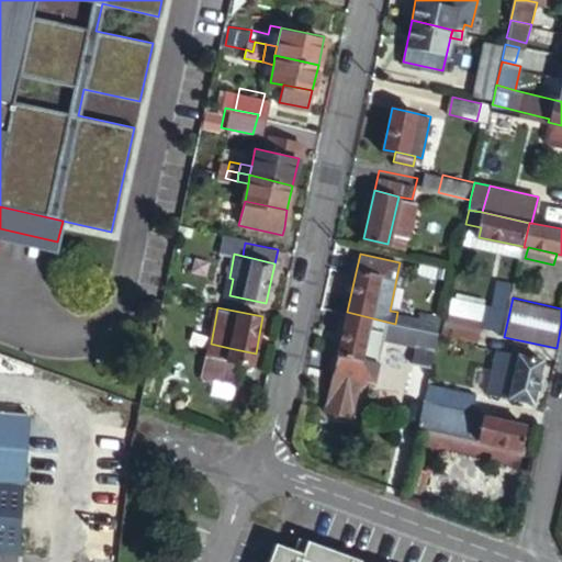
[(395,324),(347,312),(326,408),(353,415),(358,396),(352,395),(358,374),(362,375),(375,379),(377,377),(383,345),(385,336),(417,343),(412,363),(429,367),(437,333),(395,324)]
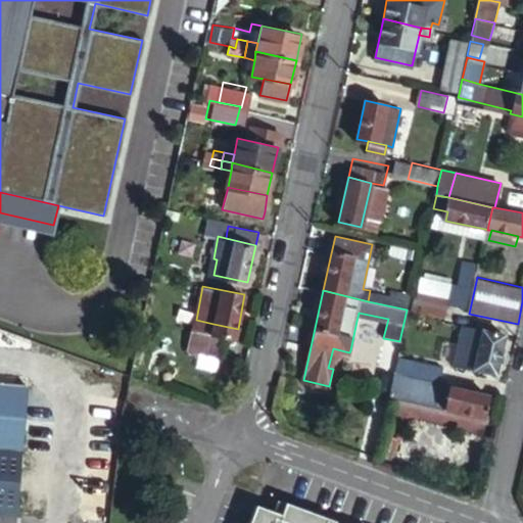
[(368,301),(407,310),(410,311),(413,294),(394,290),(392,296),(370,290),(368,301)]
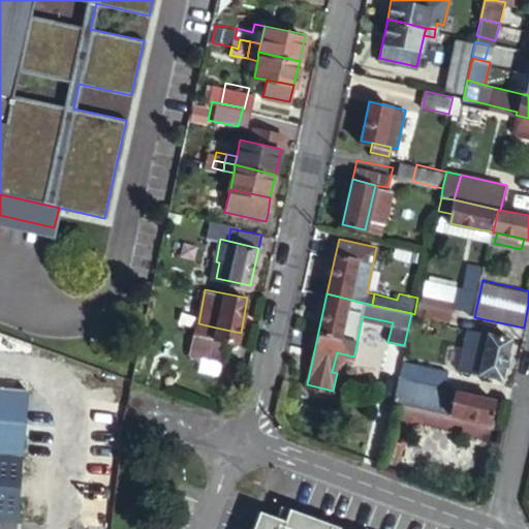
[(422,294),(417,314),(450,321),(455,302),(422,294)]
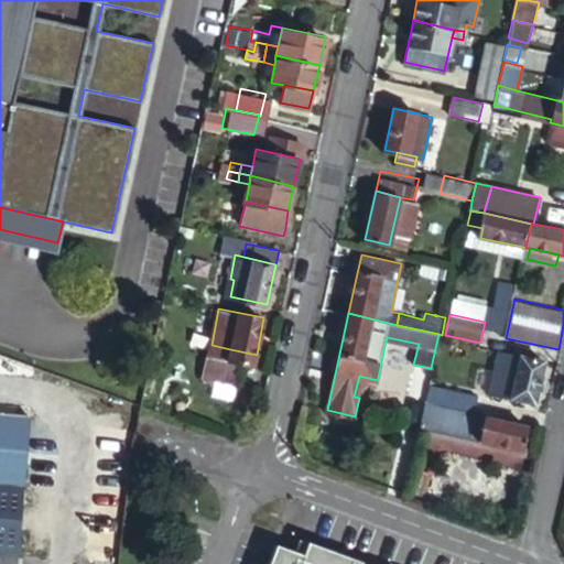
[(230,349),(212,345),(210,355),(228,358),(230,349)]
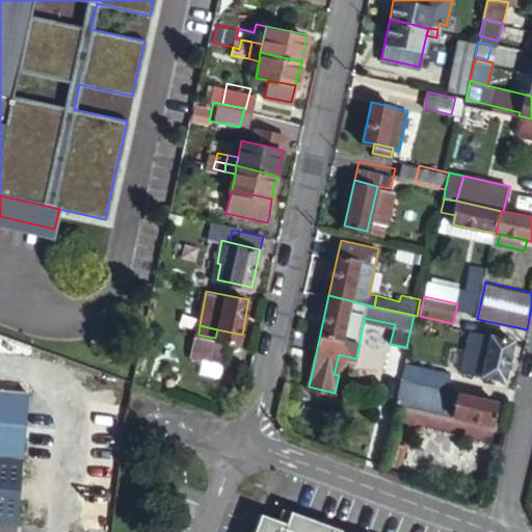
[(372,329),(363,326),(356,356),(366,358),(372,329)]
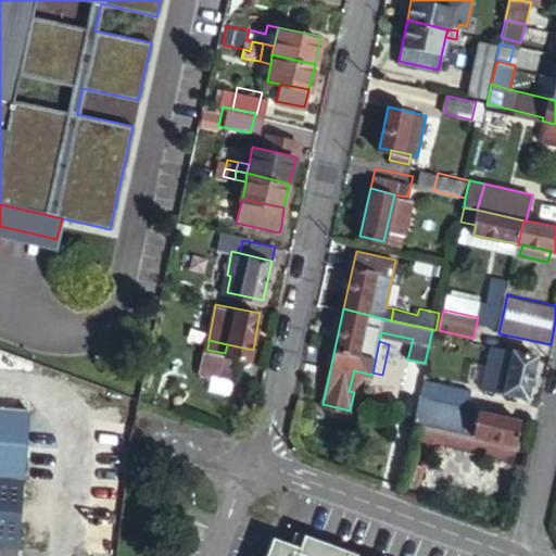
[(225,353),(242,357),(252,359),(253,350),(227,344),(225,353)]
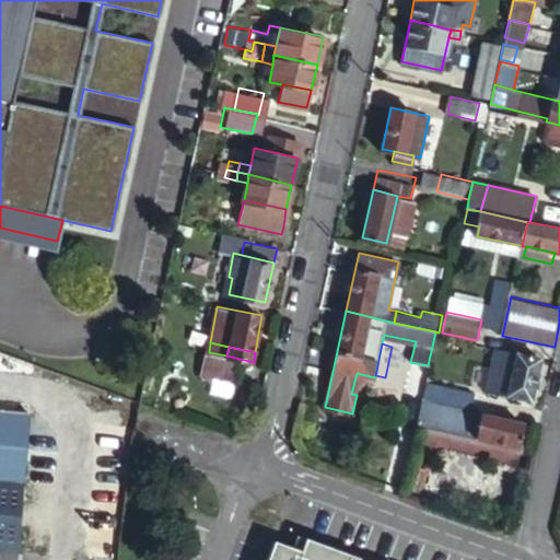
[(516,360),(518,353),(497,348),(496,354),(516,360)]
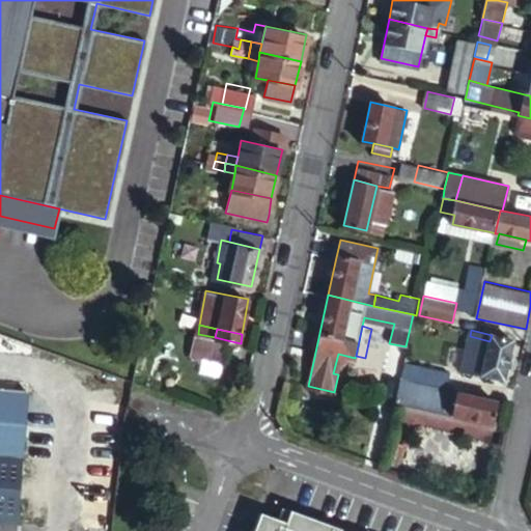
[(215,337),(198,334),(194,356),(226,362),(231,341),(215,337)]
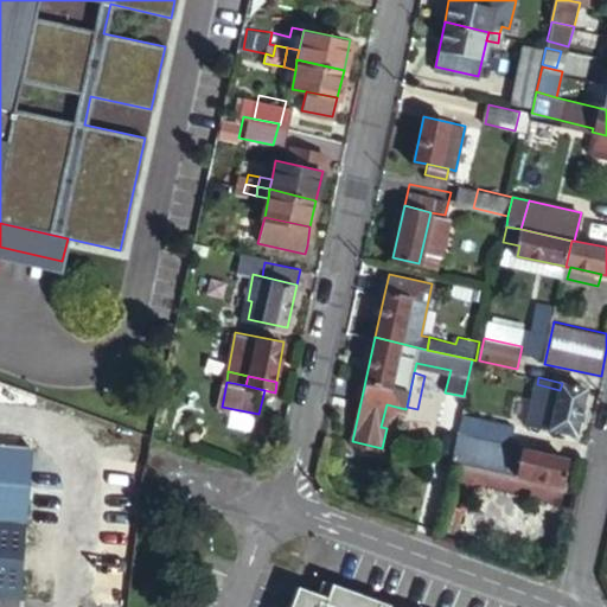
[(587,388),(562,383),(560,390),(537,384),(529,421),(577,433),(587,388)]
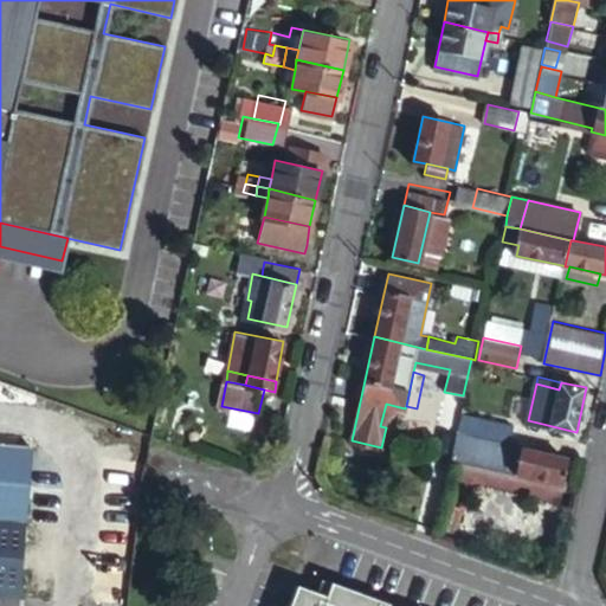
[(380,426),(386,427),(391,405),(386,404),(380,426)]
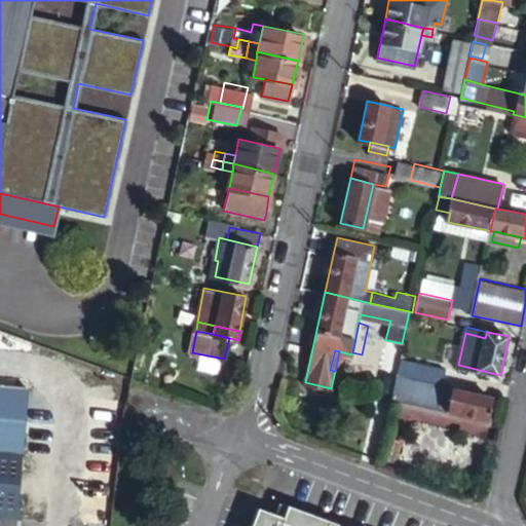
[(403,354),(399,370),(444,380),(447,365),(403,354)]
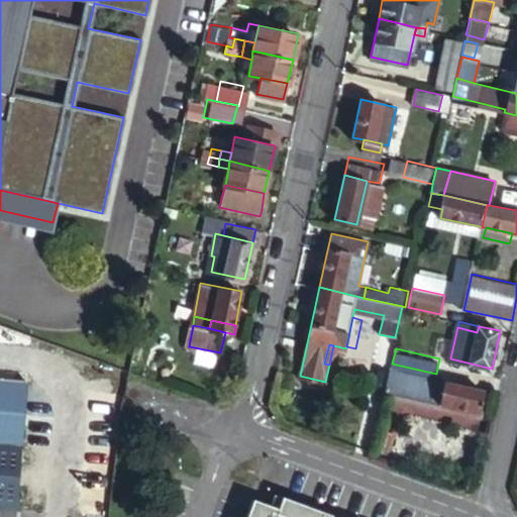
[(391,369),(386,390),(443,402),(447,381),(391,369)]
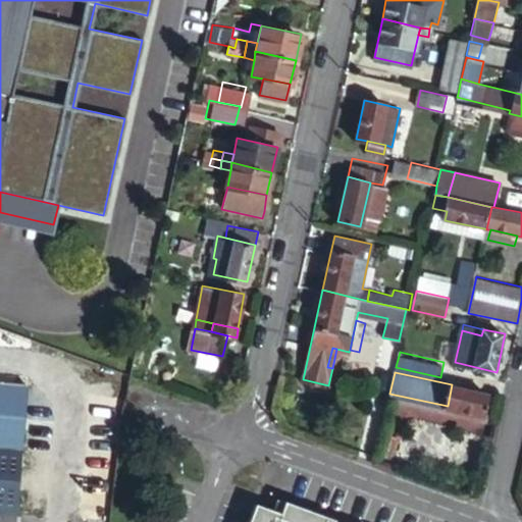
[(0,497),(5,498),(12,383),(0,382),(0,497)]
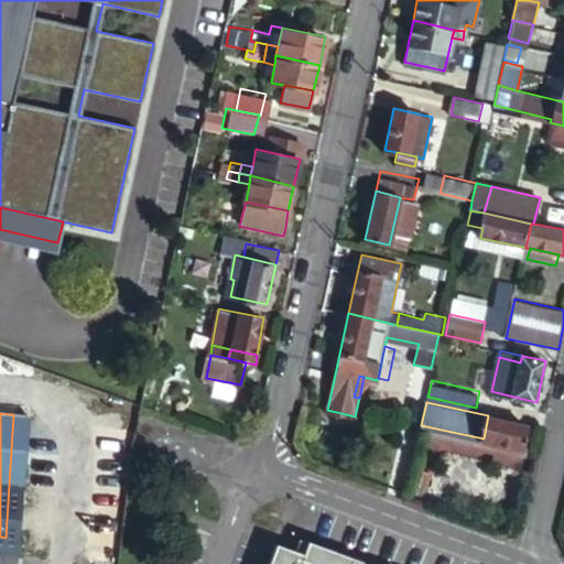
[(488,415),(484,438),(525,448),(530,425),(488,415)]
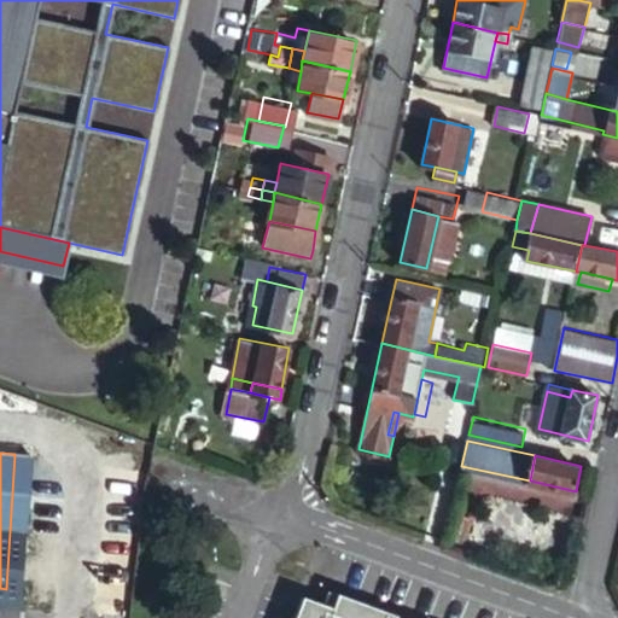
[(324,617),(325,617),(414,617),(332,588),(325,599),(298,589),(286,617),(324,617)]
